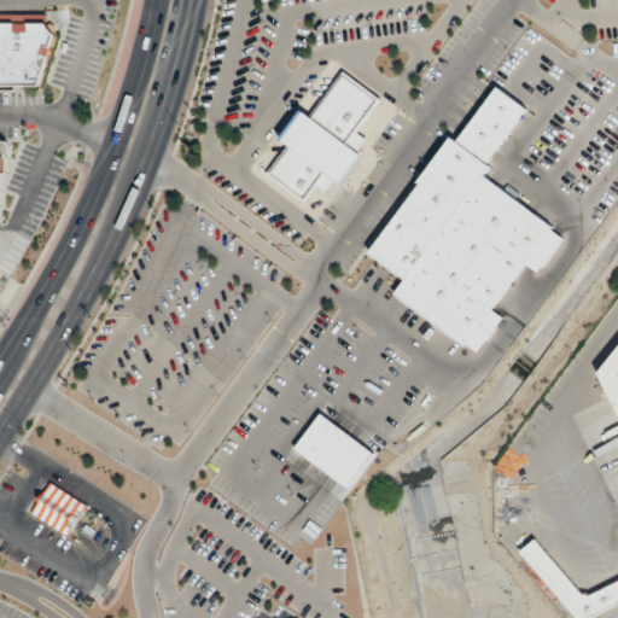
[(0,13),(0,86),(41,86),(56,34),(47,23),(47,13),(0,13)]
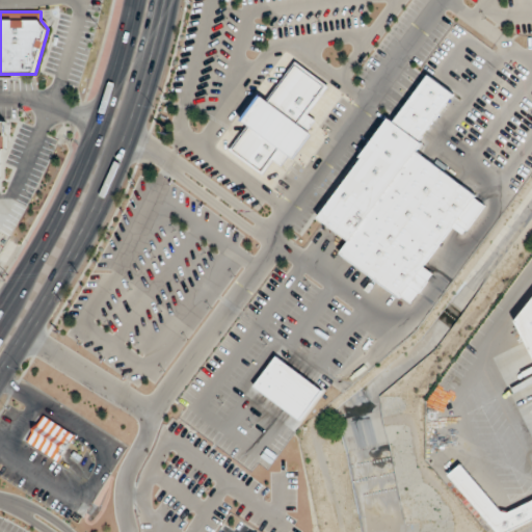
[(231,151),(263,175),(273,160),(285,169),(313,133),(308,130),(315,120),(307,113),(326,87),(295,63),(267,100),(261,95),(241,121),(249,127),(231,151)]
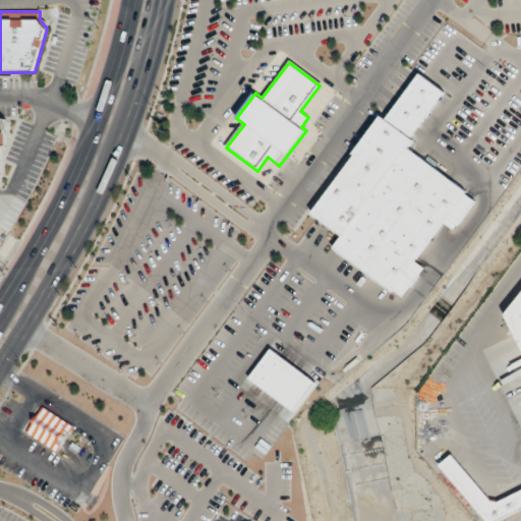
[(447,91),(420,72),(388,118),(381,113),(310,212),(340,232),(329,247),(400,297),(420,268),(412,262),(441,223),(453,231),(476,198),(406,150),(447,91)]
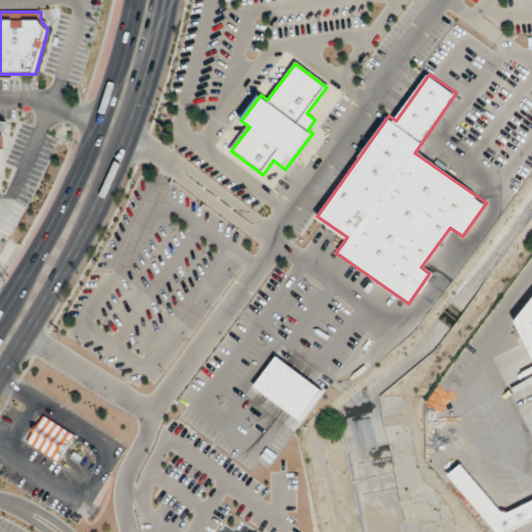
[(531,300),(515,322),(531,355),(531,300)]
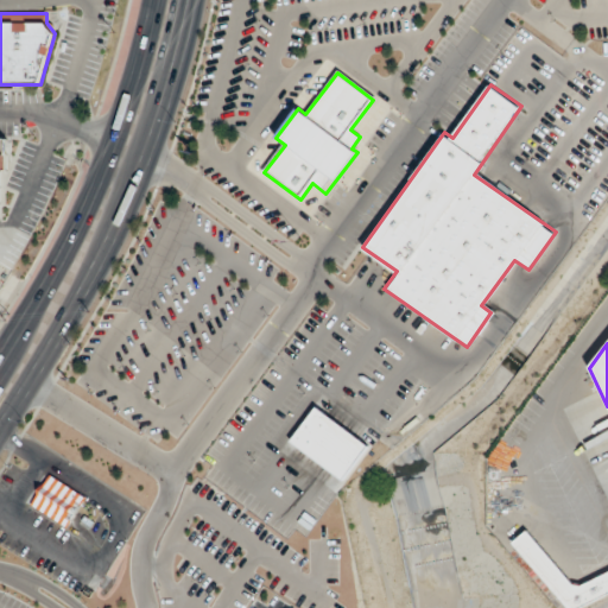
[(48,472),(26,505),(70,533),(92,500),(48,472)]
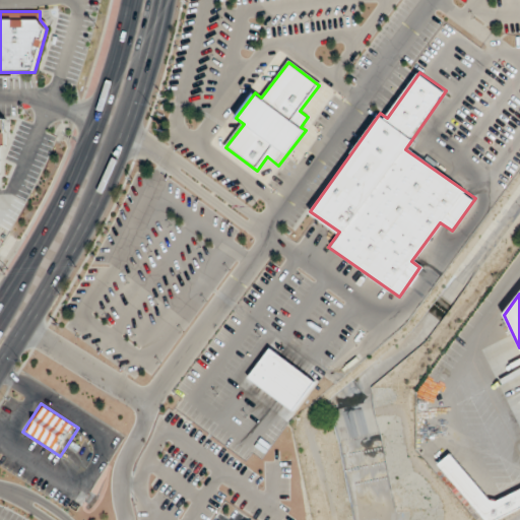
[(494,519),(519,509),(519,489),(491,502),(451,452),(438,463),(439,466),(482,519),(494,519)]
